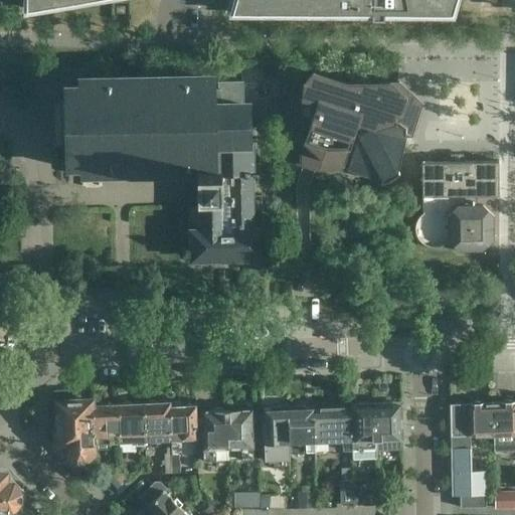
[(0,0),(0,4),(5,4),(10,30),(107,13),(104,0),(0,0)]
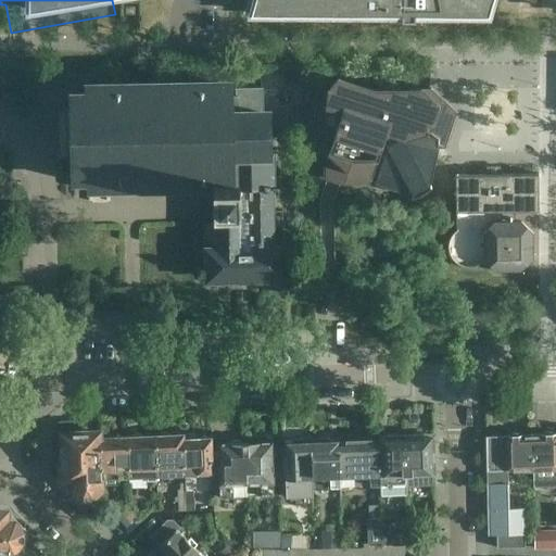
[(492,0),(254,0),(250,14),(401,15),(401,21),(415,21),(415,11),(440,11),(441,15),(489,15),(492,0)]
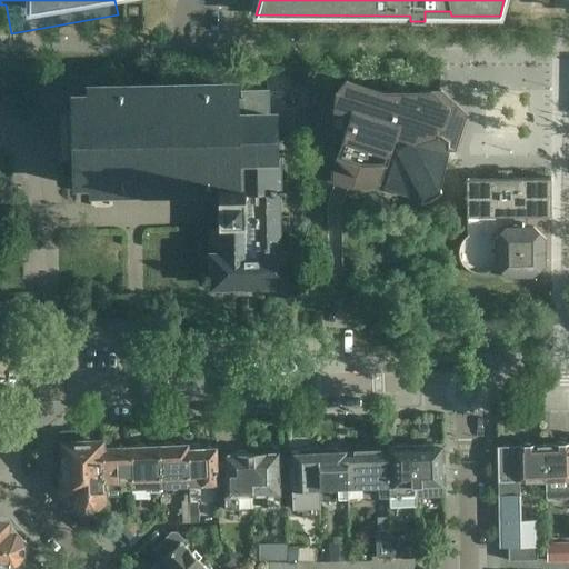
[(459,109),(440,91),(382,91),(346,79),(337,90),(336,98),(336,107),(331,107),(332,135),(343,138),(332,171),(332,181),(351,187),(376,187),(393,133),(411,139),(416,167),(433,170),(448,160),(448,142),(445,140),(450,125),(453,125),(459,109)]
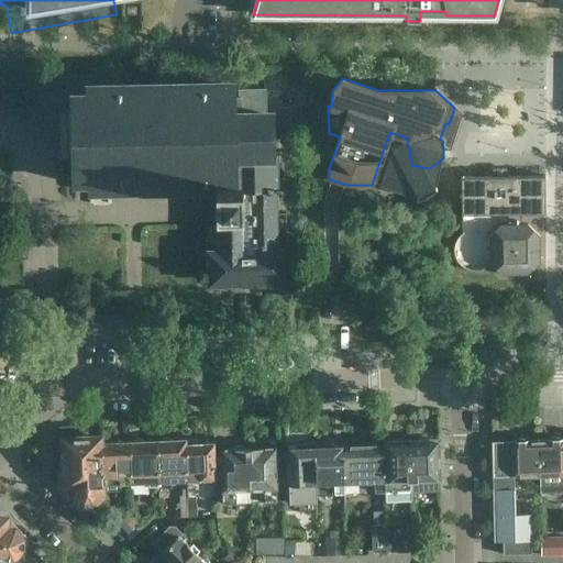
[(274,251),(272,112),(265,112),(265,88),(240,88),(240,79),(227,79),(227,83),(87,86),(87,95),(73,96),(74,179),(89,179),(89,194),(216,190),(217,211),(219,211),(219,252),(205,252),(205,266),(210,266),(210,283),(287,282),(286,251),(274,251)]
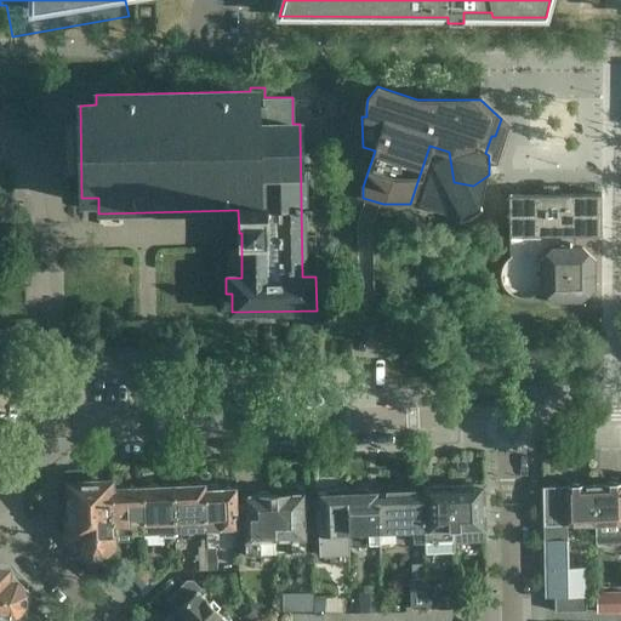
[(596,261),(582,248),(574,248),(574,237),(602,235),(600,194),(508,195),(508,237),(559,237),(560,248),(552,248),(540,261),(540,291),(553,303),(582,303),(596,290),(596,261)]
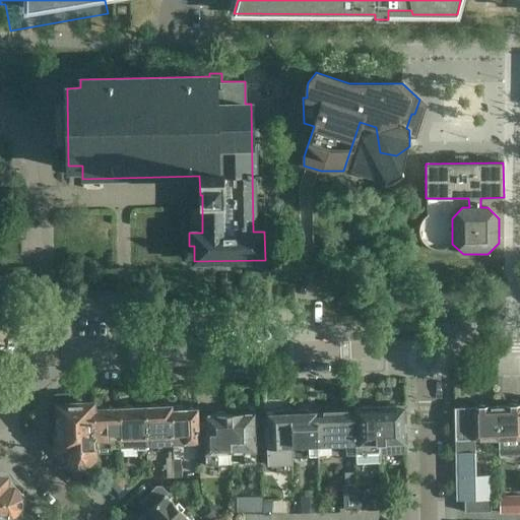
[(94,433),(93,407),(93,396),(87,391),(62,392),(54,408),(54,415),(56,419),(56,424),(57,424),(57,431),(56,431),(56,434),(58,433),(94,433)]
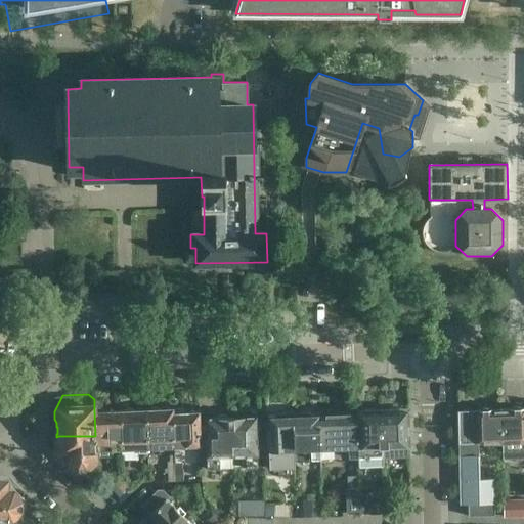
[(523,407),(521,408),(519,406),(514,406),(512,408),(500,409),(501,447),(501,456),(523,455),(523,407)]
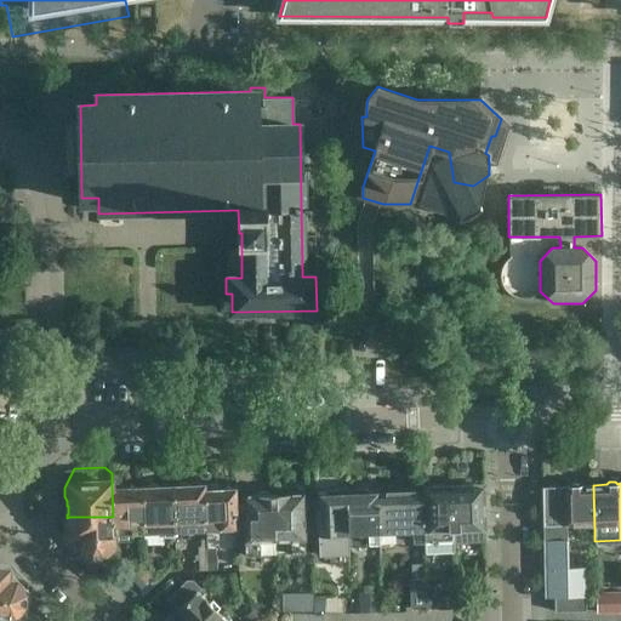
[(205,529),(204,485),(189,485),(184,483),(182,484),(177,486),(174,486),(175,531),(205,529)]
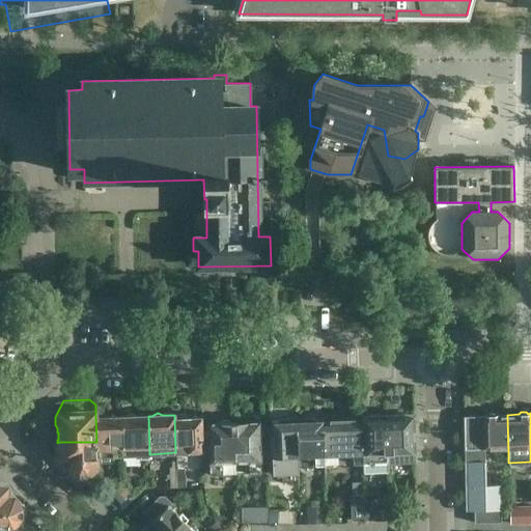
[(508,453),(507,415),(496,415),(493,413),(488,413),(486,415),(483,415),(484,453),(508,453)]
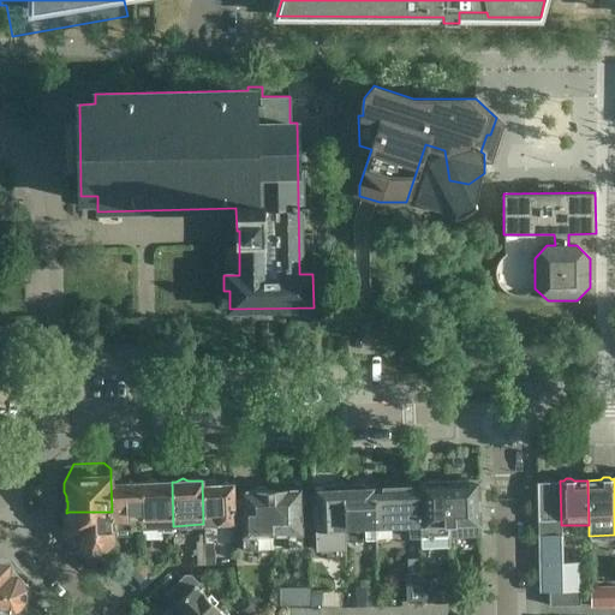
[(214,479),(202,481),(203,524),(236,523),(233,484),(218,485),(218,482),(214,479)]
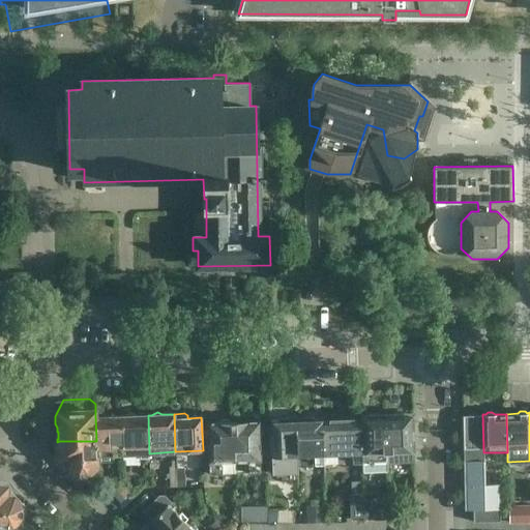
[(149,453),(148,415),(136,416),(131,414),(128,414),(125,416),(121,416),(123,454),(123,464),(140,463),(140,453),(149,453)]
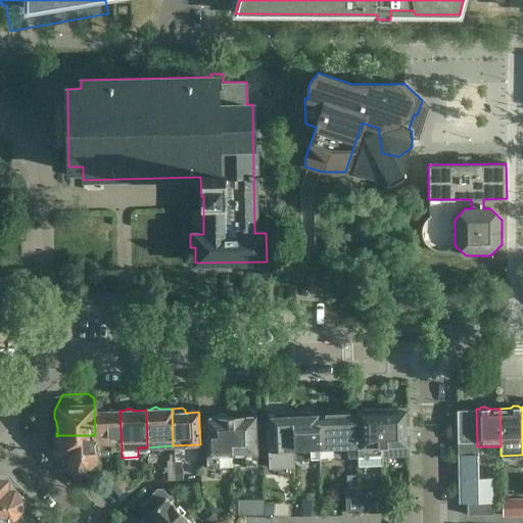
[(398,409),(382,410),(383,457),(407,457),(408,457),(408,446),(407,412),(398,412),(398,409)]
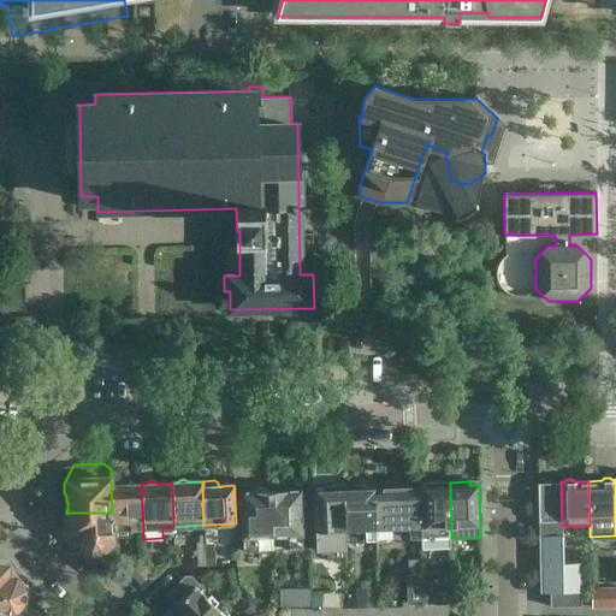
[(563,556),(562,526),(561,481),(560,481),(560,483),(538,484),(538,525),(539,525),(539,535),(539,539),(539,550),(539,554),(540,564),(539,564),(539,568),(540,568),(540,578),(539,578),(540,581),(540,592),(540,593),(550,593),(550,608),(581,606),(581,557),(563,556)]
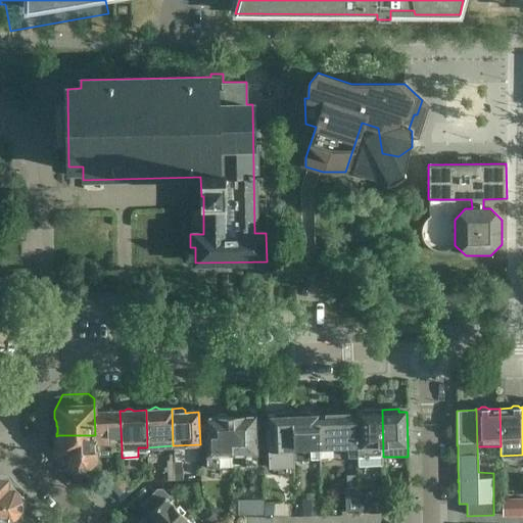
[(122,448),(120,411),(107,412),(103,410),(94,410),(95,435),(97,458),(112,457),(112,448),(122,448)]
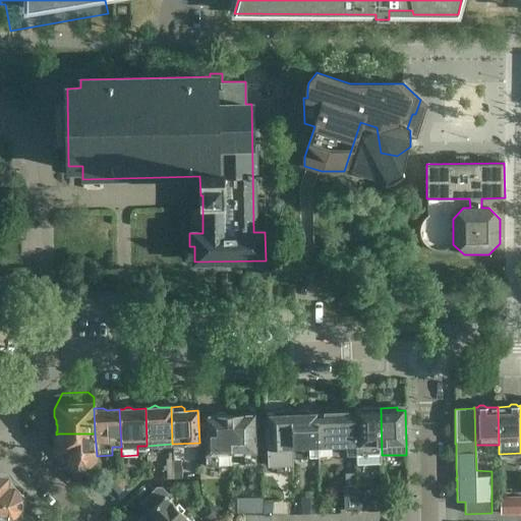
[(382,455),(381,408),(362,408),(362,411),(354,411),(354,413),(355,456),(382,455)]
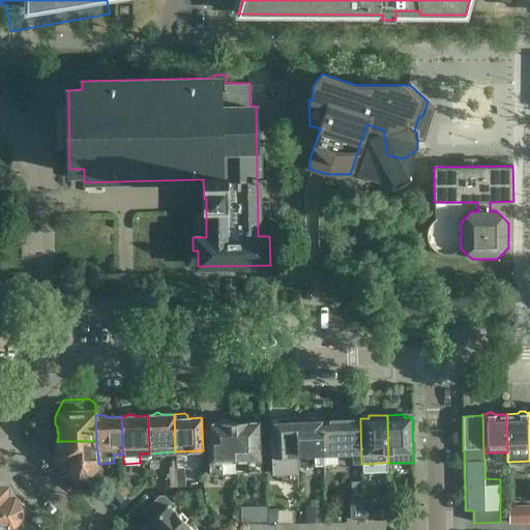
[(325,454),(323,421),(323,420),(314,420),(314,417),(297,418),(299,454),(315,454),(315,466),(325,465),(325,454)]
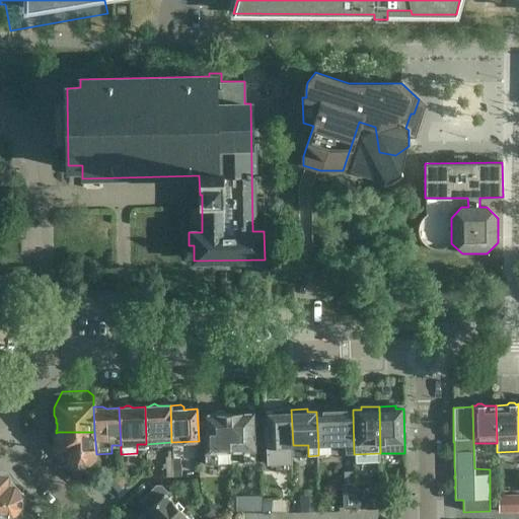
[(293,445),(291,410),(273,410),(274,413),(265,413),(267,456),(277,456),(277,454),(287,454),(287,473),(292,472),(292,456),(293,456),(293,445)]
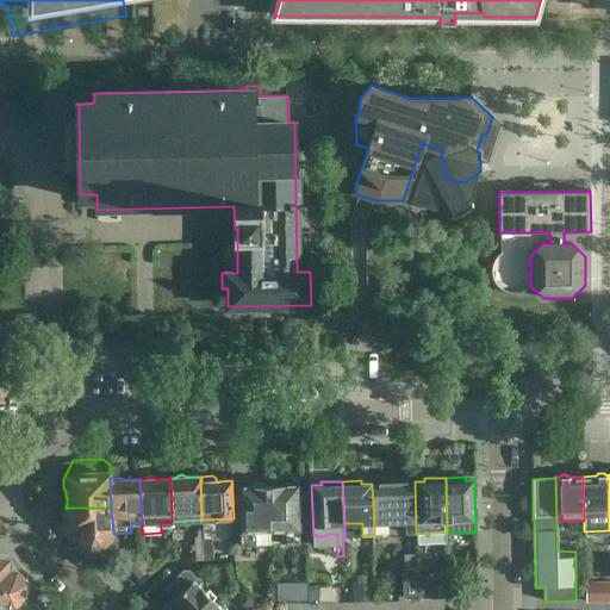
[(416,534),(415,484),(410,484),(405,481),(400,484),(387,485),(383,483),(378,485),(372,485),(374,523),(406,522),(408,535),(416,534)]
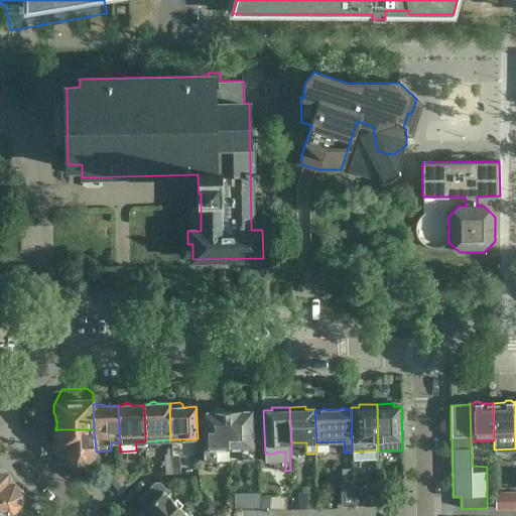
[(231,411),(226,411),(227,448),(242,448),(243,461),(254,461),(252,410),(251,410),(252,412),(245,413),(245,410),(241,410),(239,408),(232,409),(231,411)]
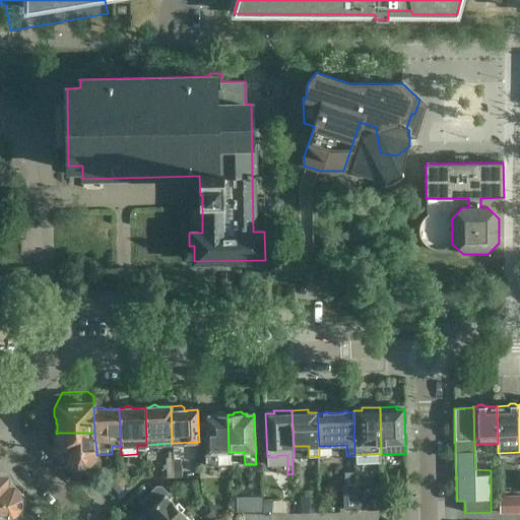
[(229,452),(228,414),(226,414),(224,412),(217,412),(215,414),(211,414),(211,417),(205,417),(205,414),(204,415),(205,465),(218,465),(218,452),(229,452)]
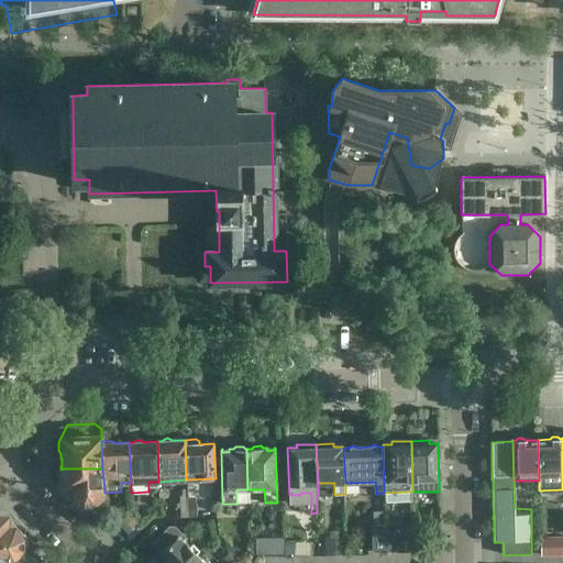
[(105,493),(102,468),(63,468),(63,486),(73,497),(72,497),(73,498),(74,498),(81,506),(103,506),(105,493)]
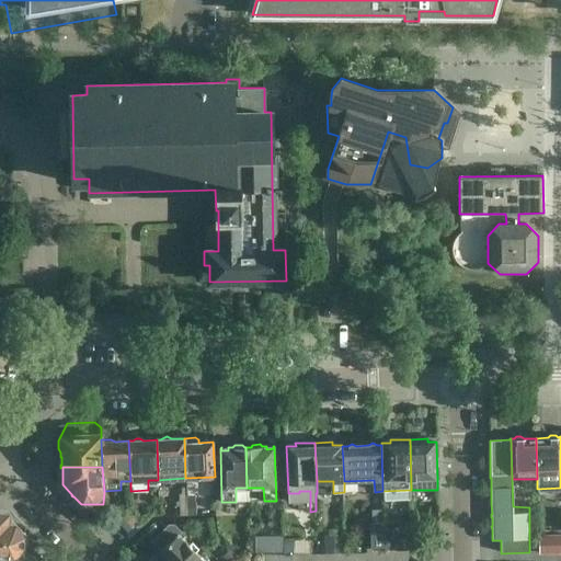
[(128,508),(114,523),(112,525),(122,536),(139,519),(128,508)]
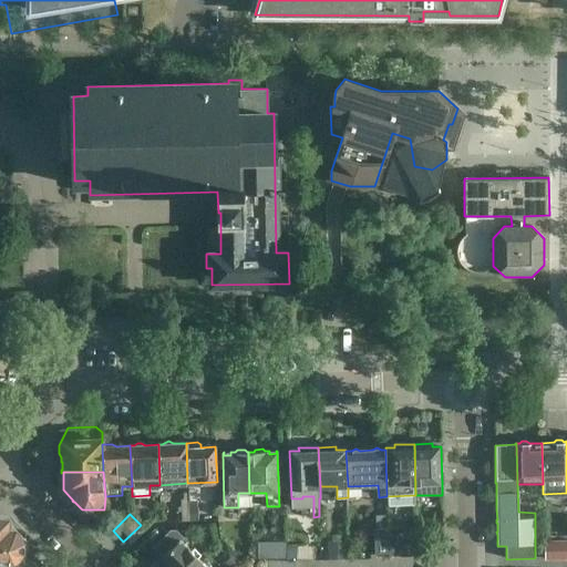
[(8,521),(0,519),(0,560),(10,562),(10,564),(13,565),(23,555),(24,542),(16,533),(17,531),(8,521)]
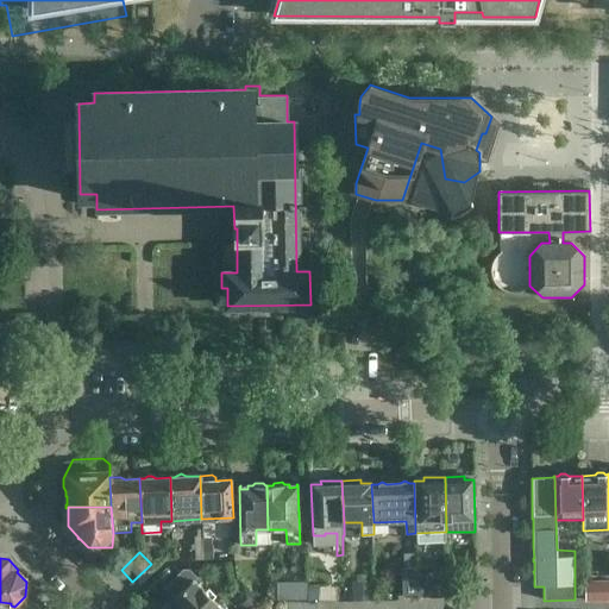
[(416,569),(402,569),(403,598),(418,597),(416,569)]
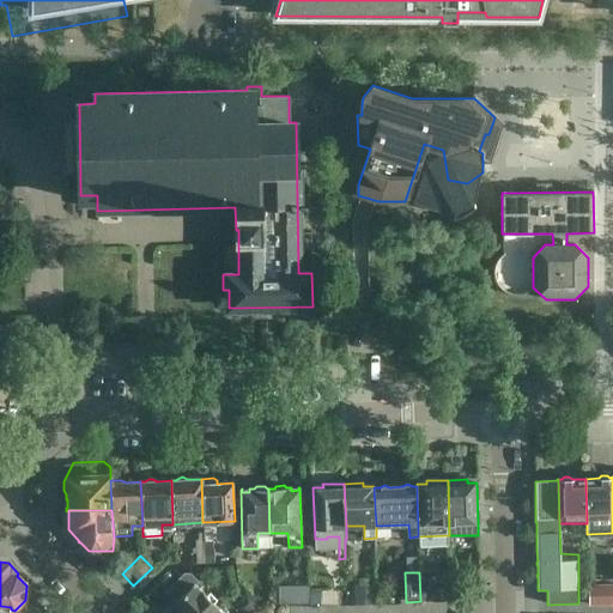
[(208,612),(217,606),(194,583),(196,581),(189,574),(184,574),(168,590),(177,600),(163,612),(208,612)]
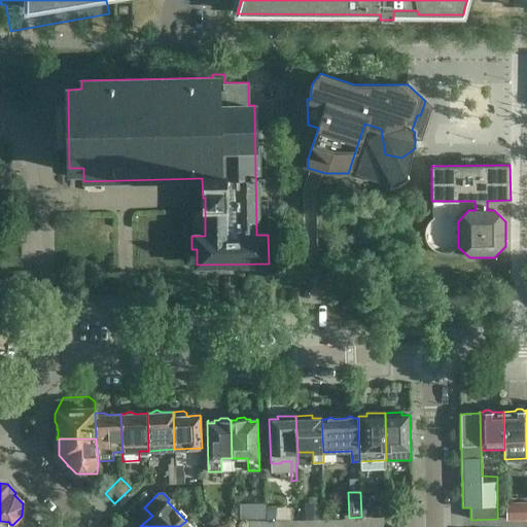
[(526,502),(505,504),(505,521),(526,519),(526,502)]
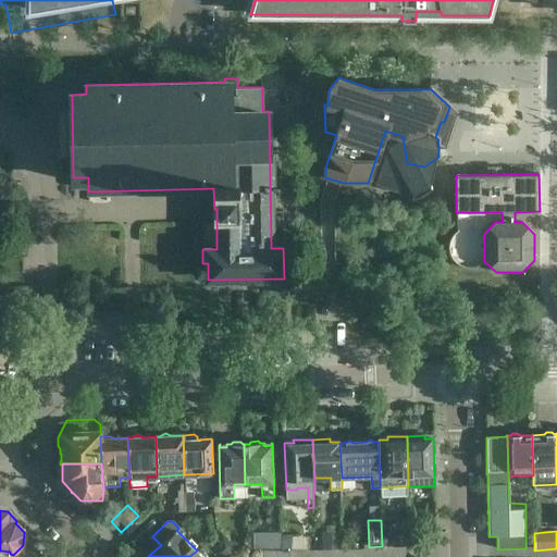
[(383,534),(383,547),(400,547),(400,533),(383,534)]
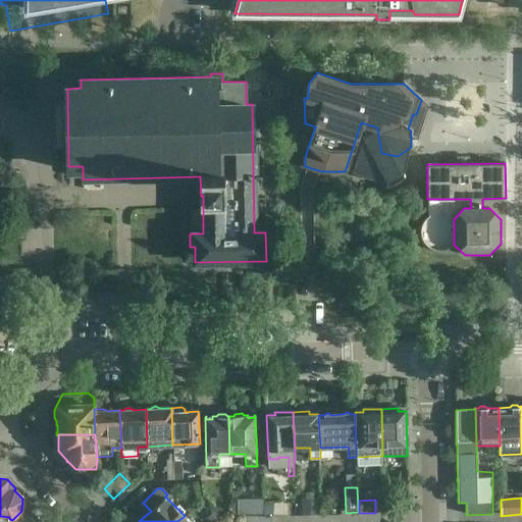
[(242,516),(247,516),(258,516),(258,502),(242,501),(242,516)]
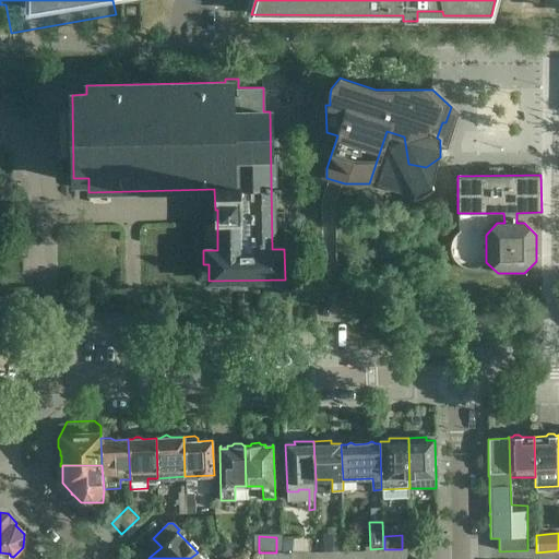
[(324,552),(336,552),(336,539),(324,539),(324,552)]
